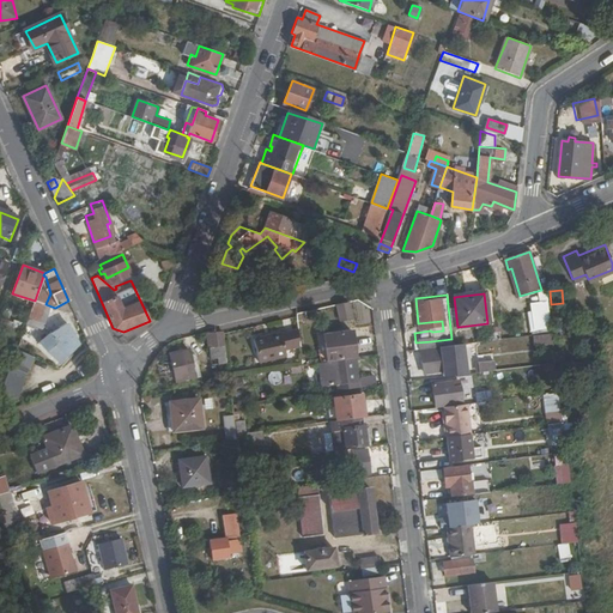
[(46,304),(35,301),(24,332),(32,334),(41,311),(46,314),(52,307),(46,304)]
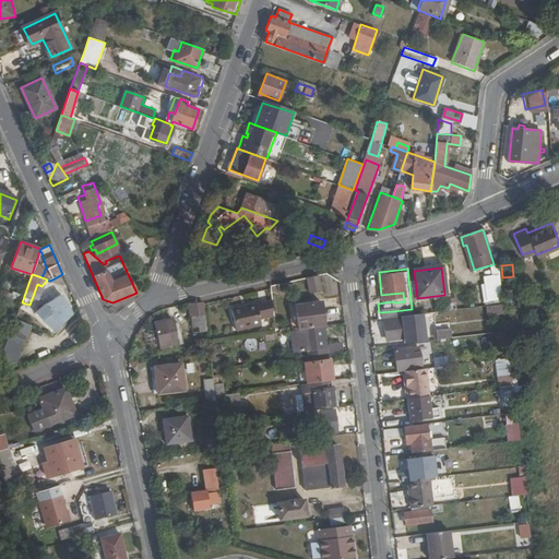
[(321,289),(317,275),(306,277),(309,292),(321,289)]
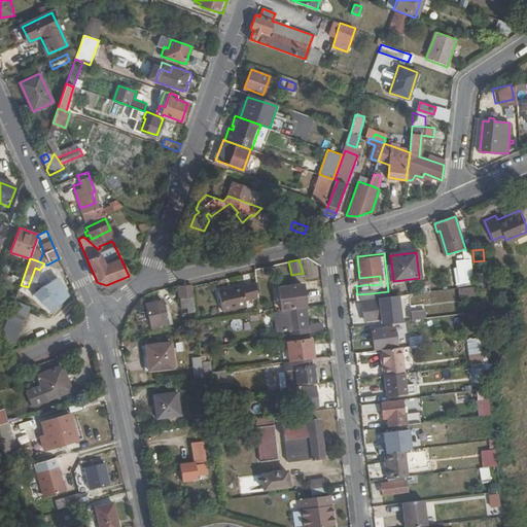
[(452,279),(466,277),(464,259),(450,261),(452,279)]
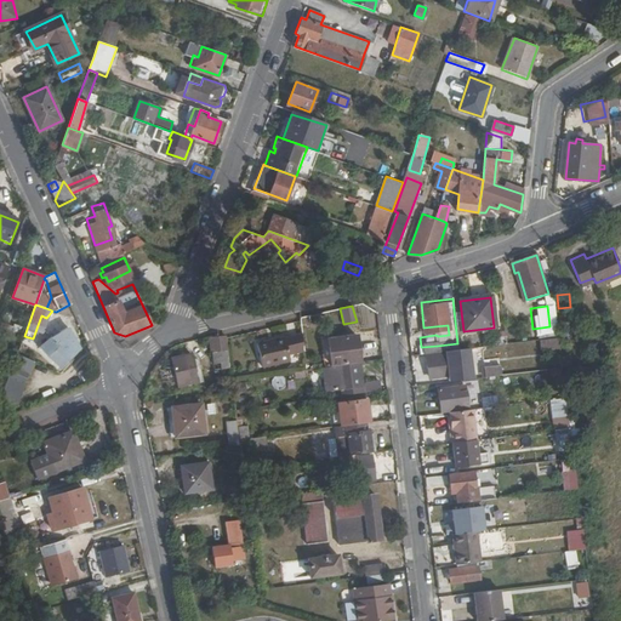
[(448,325),(434,326),(436,335),(438,336),(449,335),(448,325)]
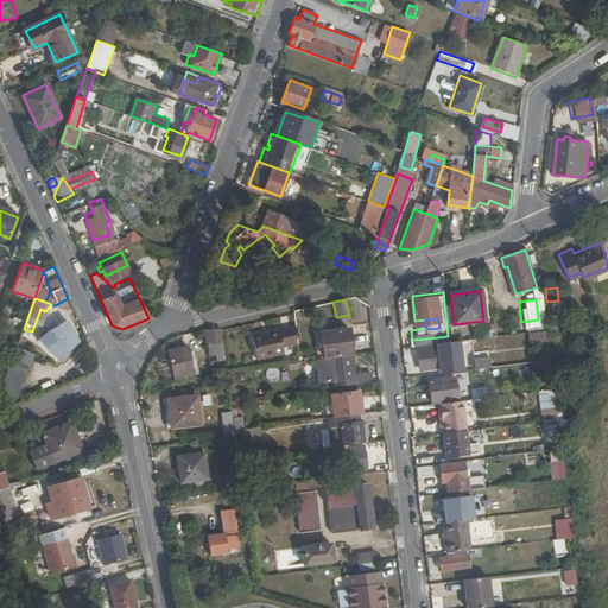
[(59,360),(78,341),(67,320),(50,330),(38,340),(59,360)]
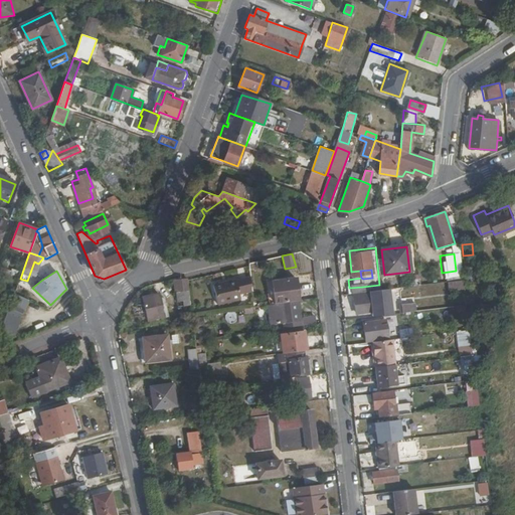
[(252,296),(250,276),(212,280),(214,299),(252,296)]
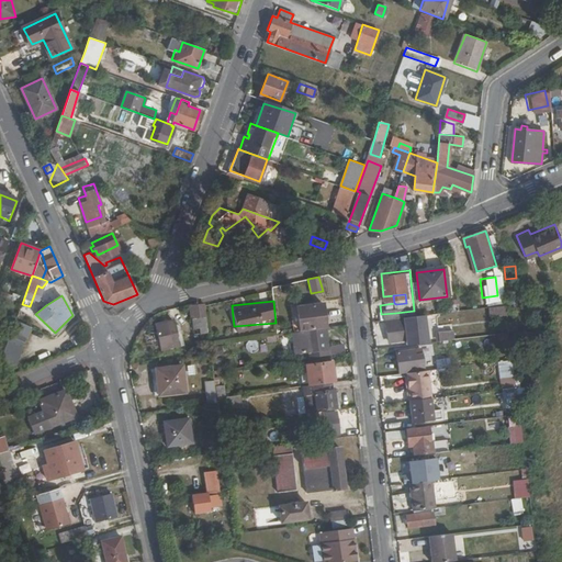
[(205,314),(203,302),(189,303),(191,317),(205,316),(205,314)]
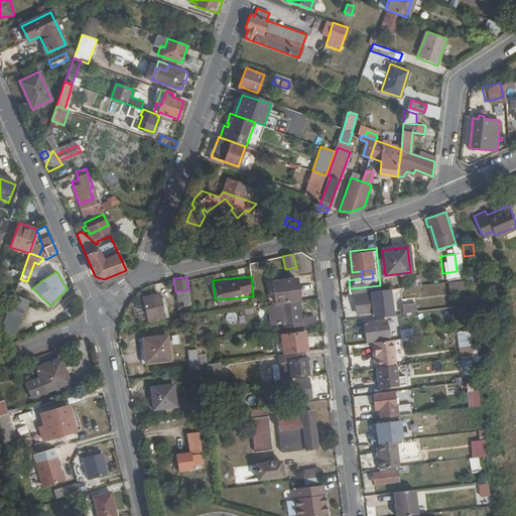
[(449,287),(449,284),(449,280),(448,278),(441,279),(441,288),(449,287)]
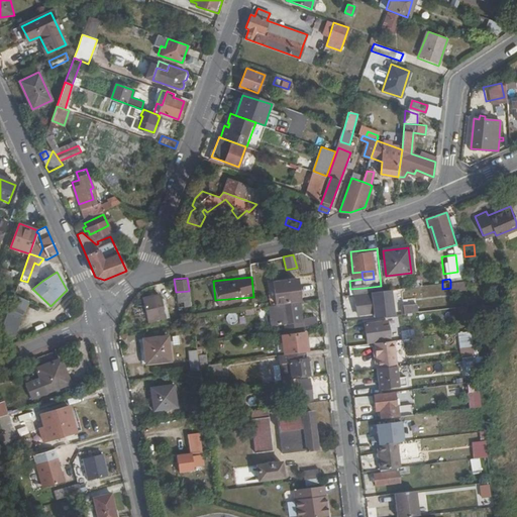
[(276,304),(300,302),(298,280),(274,282),(276,304)]
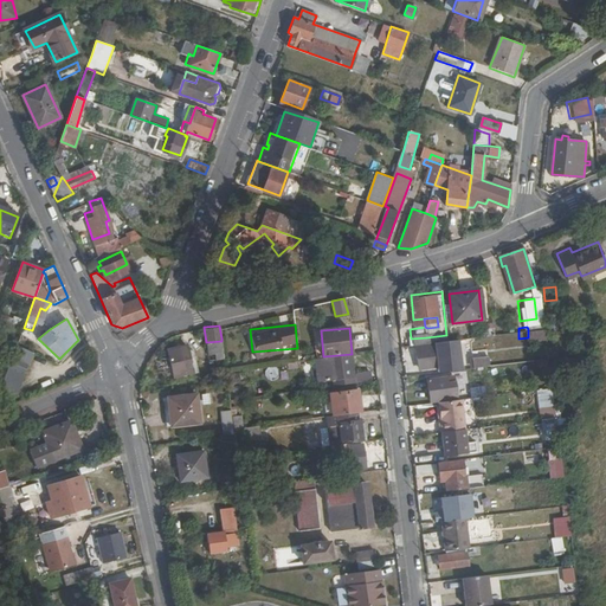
[(458,354),(456,334),(446,335),(426,337),(430,362),(449,360),(449,355),(458,354)]
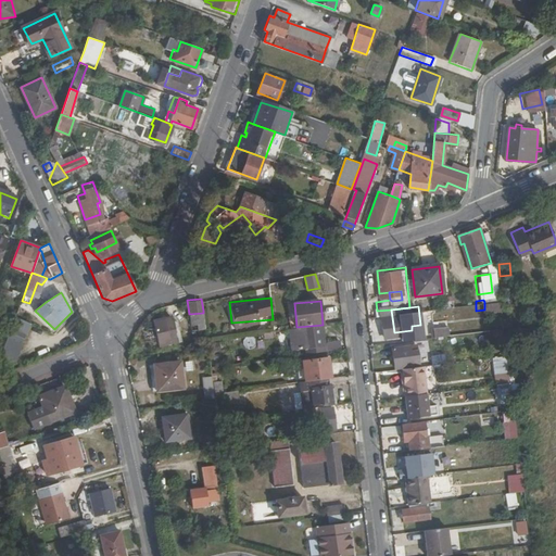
[(159,343),(171,341),(164,316),(153,319),(159,343)]
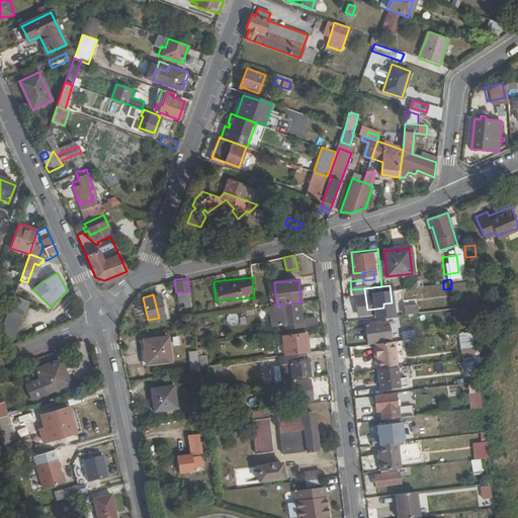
[(29,300),(15,295),(0,338),(16,335),(22,319),(20,318),(23,311),(25,312),(29,300)]
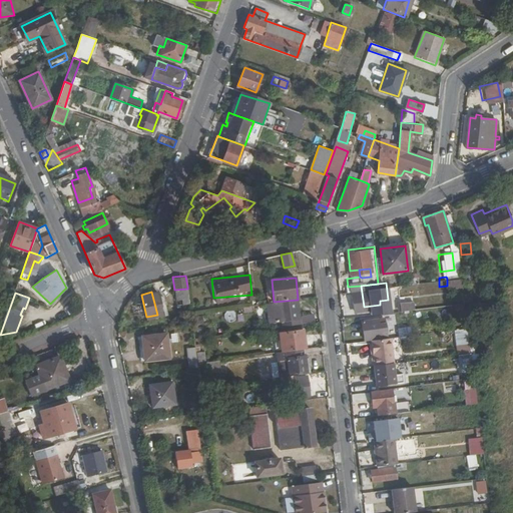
[(400,306),(414,304),(413,297),(399,299),(400,306)]
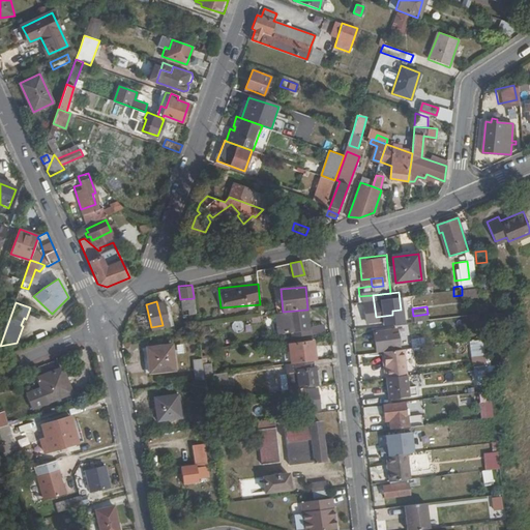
[(311,326),(307,310),(283,312),(276,313),(278,331),(292,330),(293,336),(325,332),(324,325),(311,326)]
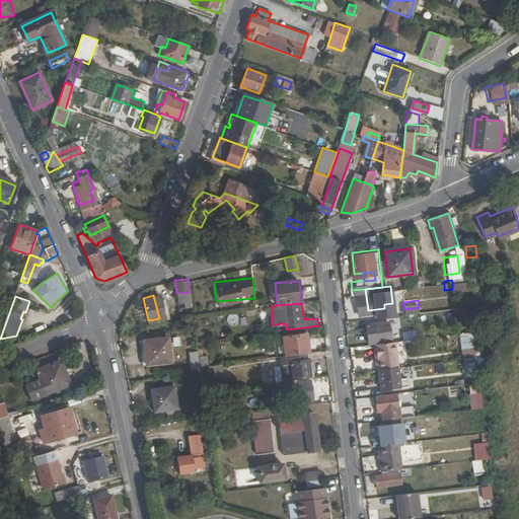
[(392,303),(384,304),(384,308),(385,313),(393,312),(392,303)]
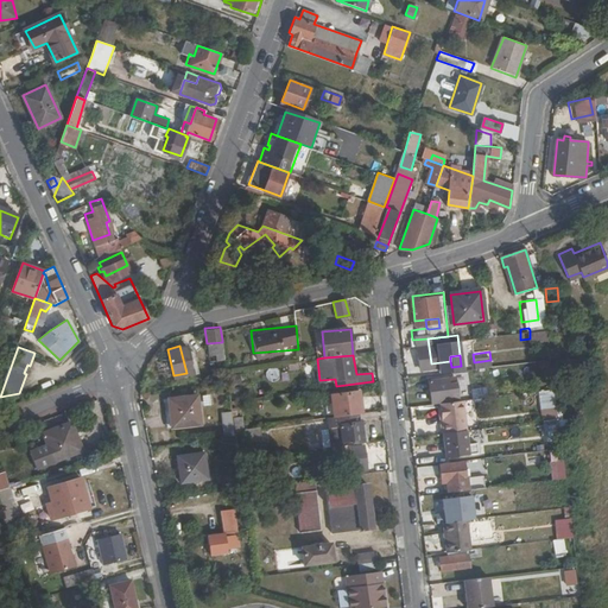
[(429,398),(455,396),(454,388),(462,387),(461,379),(453,380),(453,375),(426,379),(429,398)]
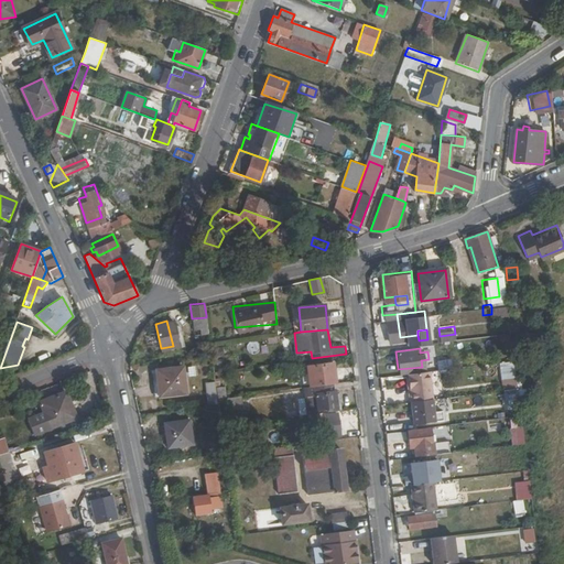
[(501,387),(516,386),(514,362),(500,364),(501,387)]
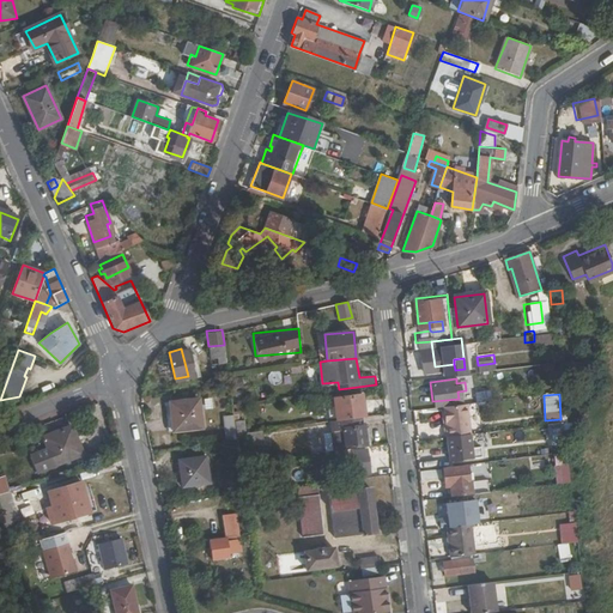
[(174,429),(202,424),(199,396),(170,400),(174,429)]
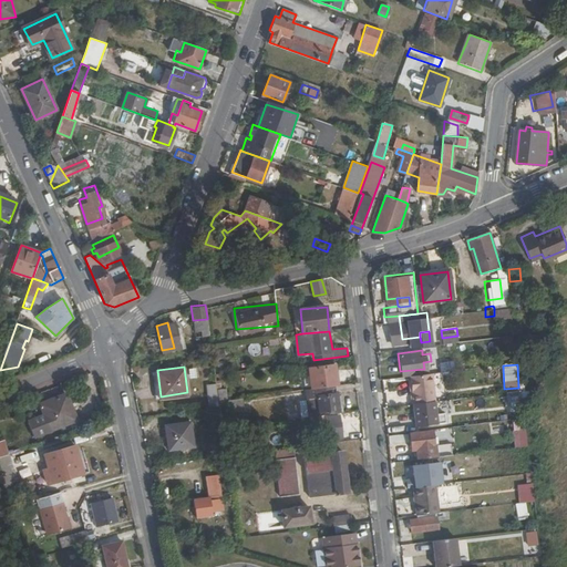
[(334,387),(336,385),(334,367),(308,369),(310,389),(323,388),(334,387)]
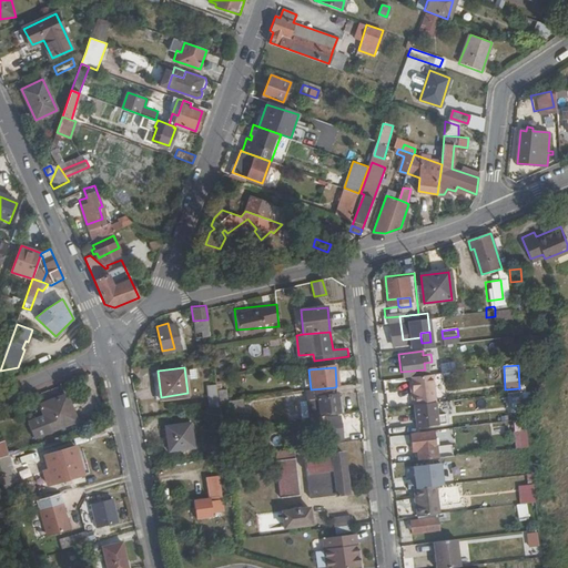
[(425,371),(412,373),(415,401),(436,398),(433,369),(425,371)]
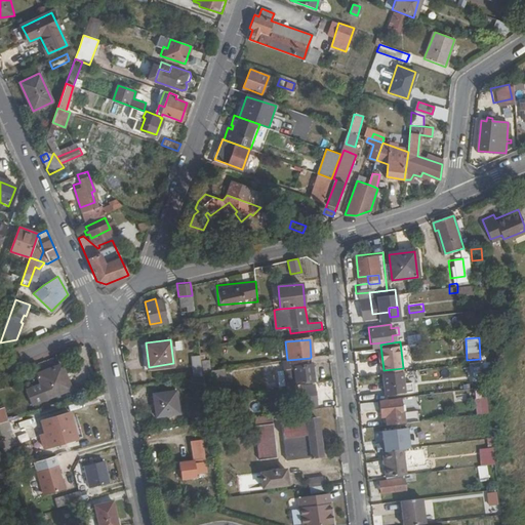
[(190,355),(194,375),(202,374),(201,370),(199,353),(190,355)]
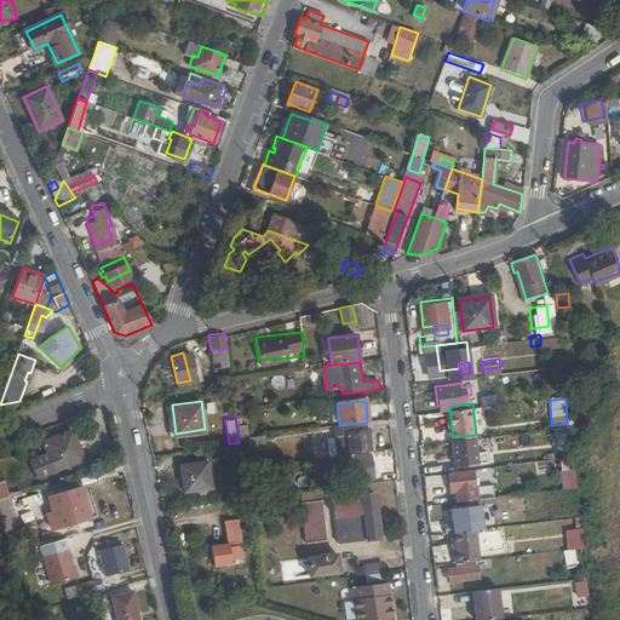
[(339,425),(337,425),(340,455),(369,452),(368,437),(368,430),(366,431),(355,431),(354,424),(339,425)]
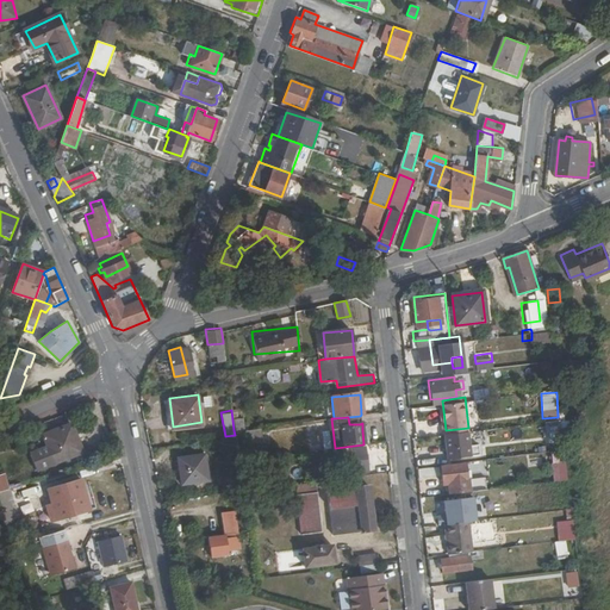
[(567,421),(547,423),(548,435),(568,433),(567,421)]
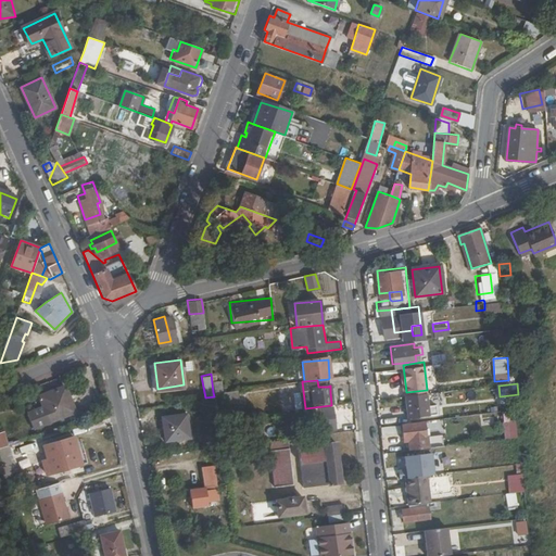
[(281,412),(302,409),(299,384),(278,387),(281,412)]
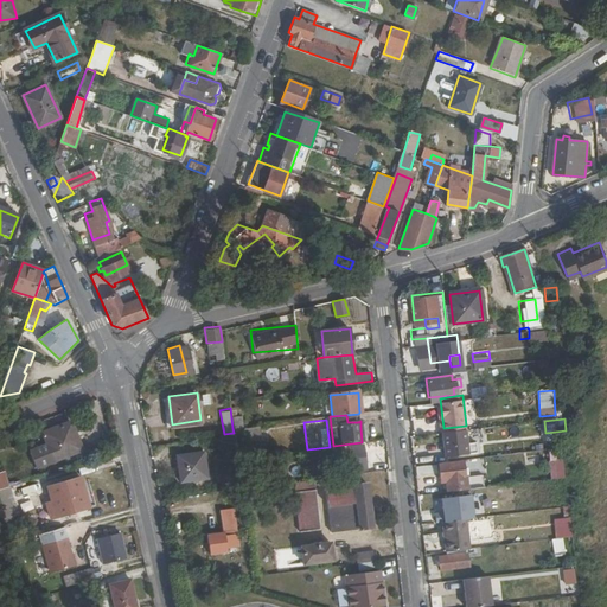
[(80,449),(69,422),(42,433),(45,445),(29,452),(34,467),(80,449)]
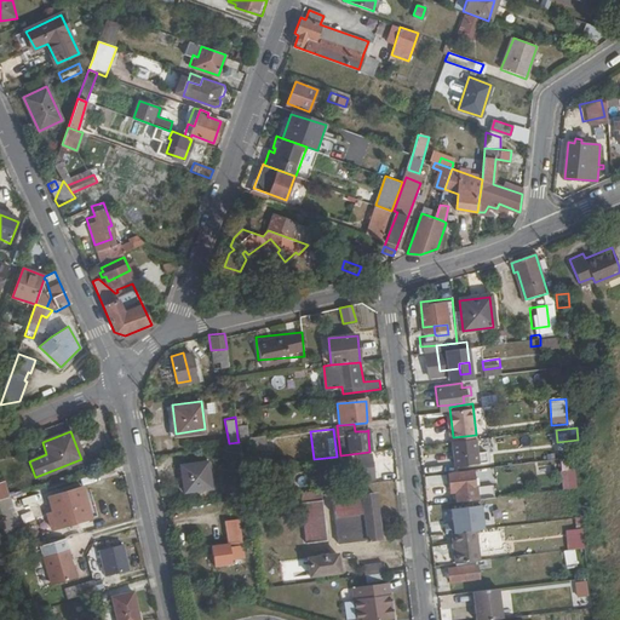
[(237,437),(239,442),(239,451),(267,447),(265,434),(237,437)]
